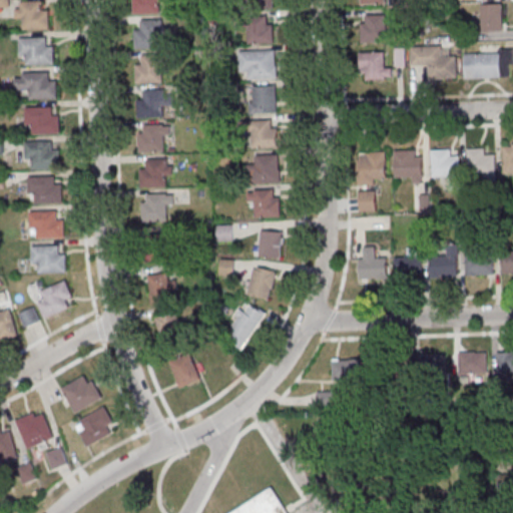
[(131,0),(132,13),(159,12),(159,1),(165,0),(131,0)]
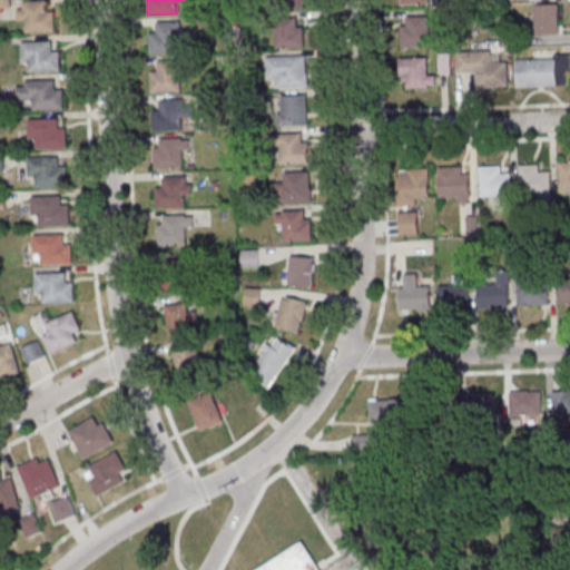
[(23,2),(46,1),(46,9),(52,9),(52,31),(25,32),(23,2)]
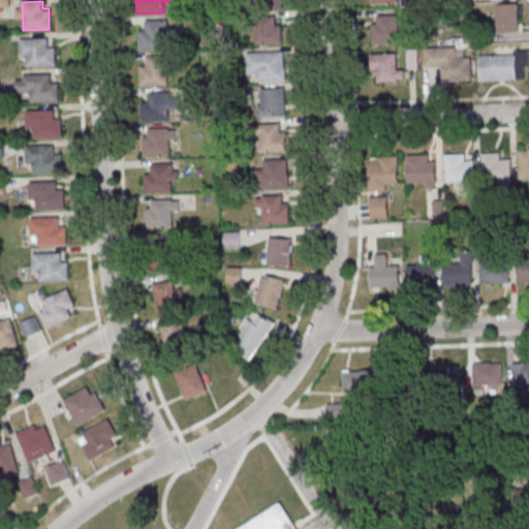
[(495,6),(518,5),(519,32),(496,33),(495,6)]
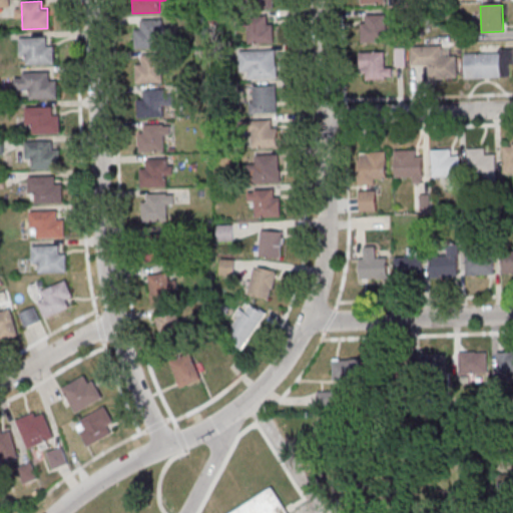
[(245,14),(266,13),(266,23),(272,23),(273,41),(246,42),(246,26),(239,27),(238,17),(245,17),(245,14)]
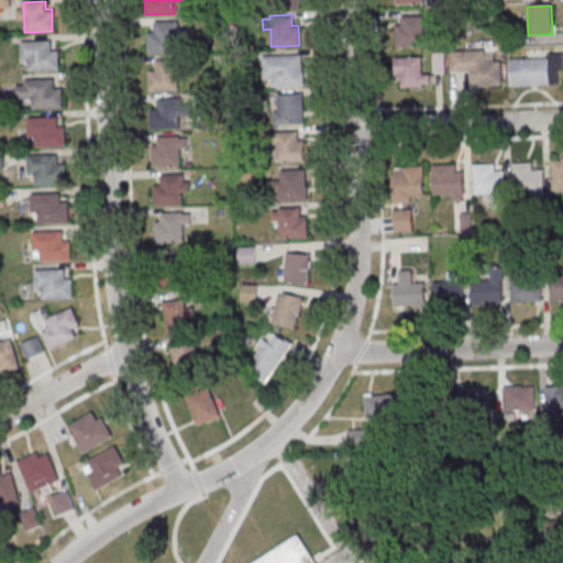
[(400,19),(422,18),(423,20),(430,20),(430,29),(423,29),(423,47),(396,48),(396,28),(400,28),(400,19)]
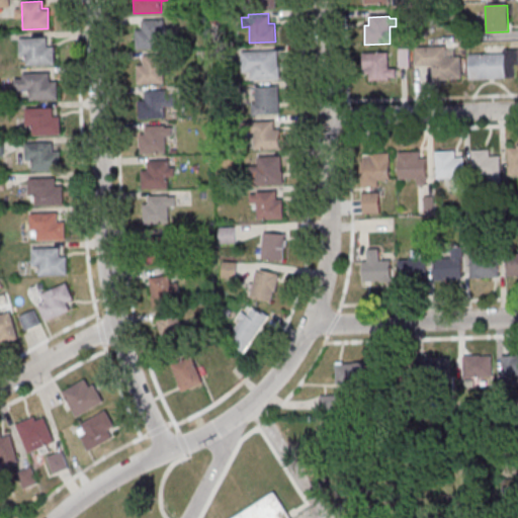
[(141,19),(141,28),(135,28),(135,48),(163,47),(162,35),(169,34),(169,25),(162,25),(162,18),(141,19)]
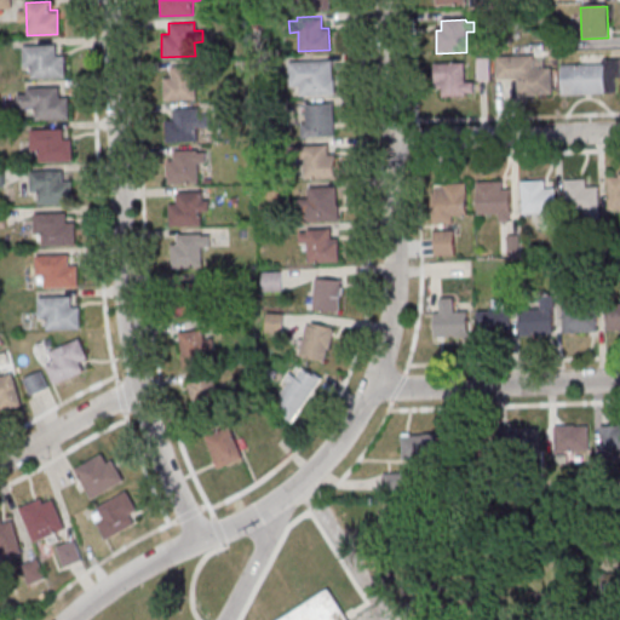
[(21,45),(55,44),(55,55),(62,53),(63,76),(29,78),(29,65),(22,65),(21,45)]
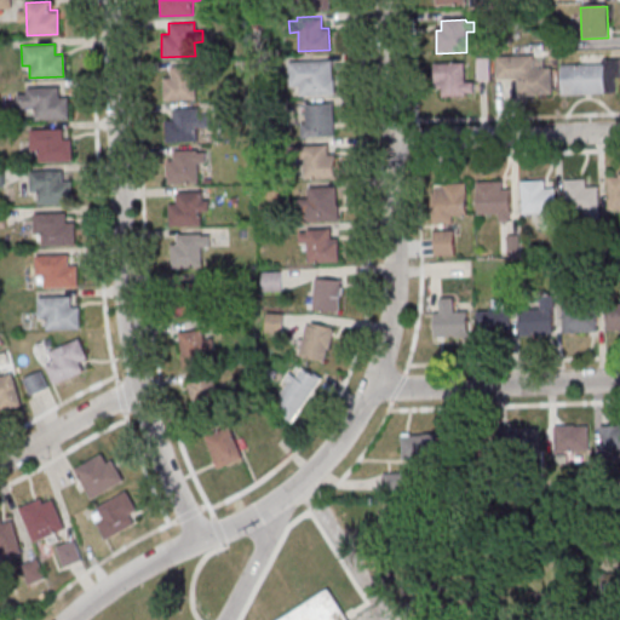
[(552,68),(538,68),(538,57),(498,57),(498,80),(521,80),(521,93),(552,93),(552,68)]
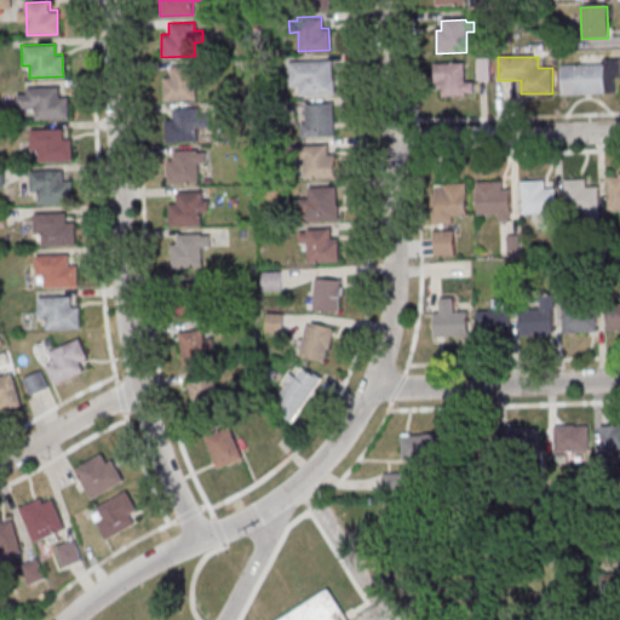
[(329,58),(331,78),(332,78),(333,93),(299,95),(298,84),(288,84),(288,61),(329,58)]
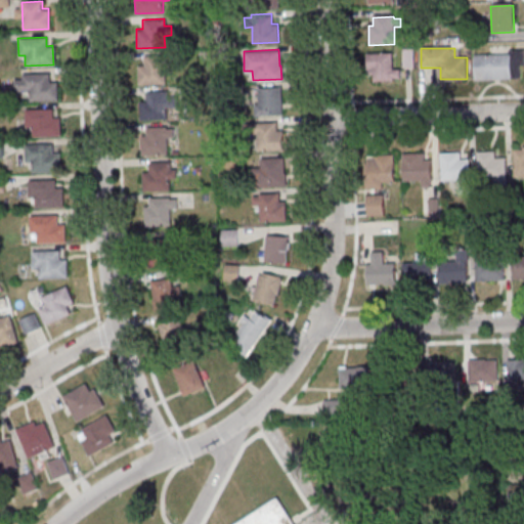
[(477,78),(523,78),(523,52),(477,52),(477,78)]
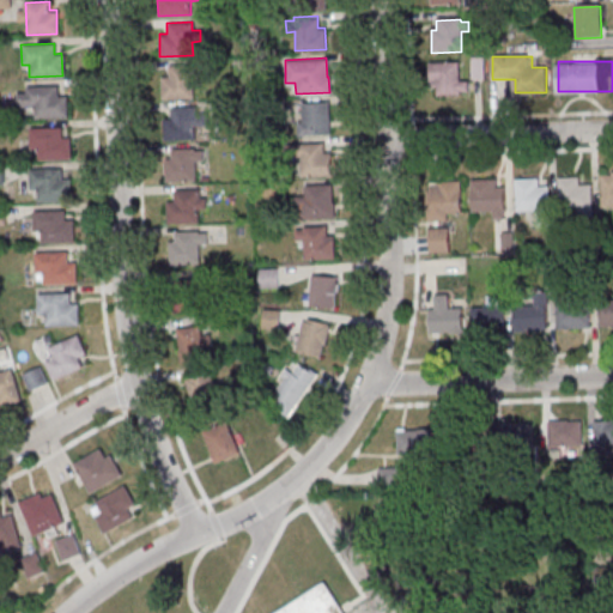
[(432,62),(432,95),(469,95),(469,82),(460,82),(460,62),(432,62)]
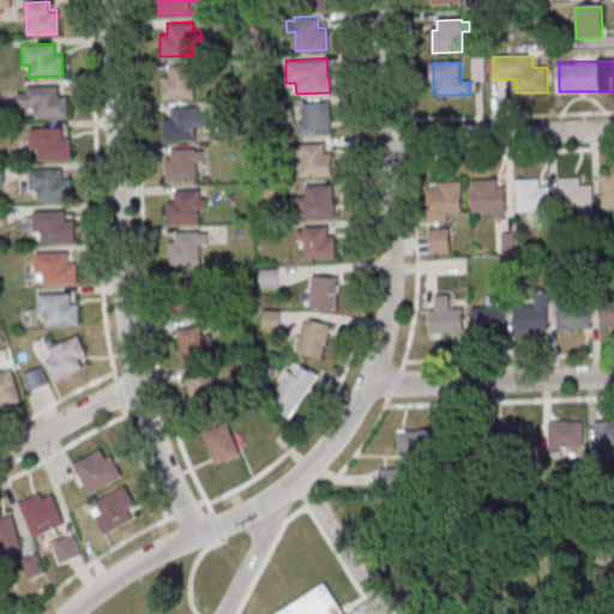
[(168,65),(168,76),(161,76),(161,98),(194,97),(193,83),(202,83),(202,72),(193,72),(193,64),(168,65)]
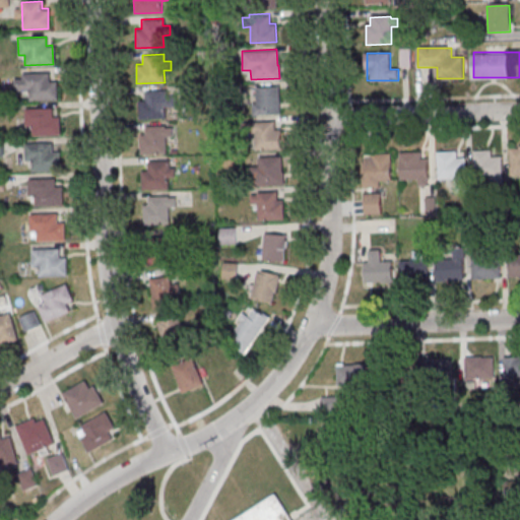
[(20,73),(49,72),(49,81),(56,80),(56,100),(28,101),(28,89),(12,90),(12,78),(21,78),(20,73)]
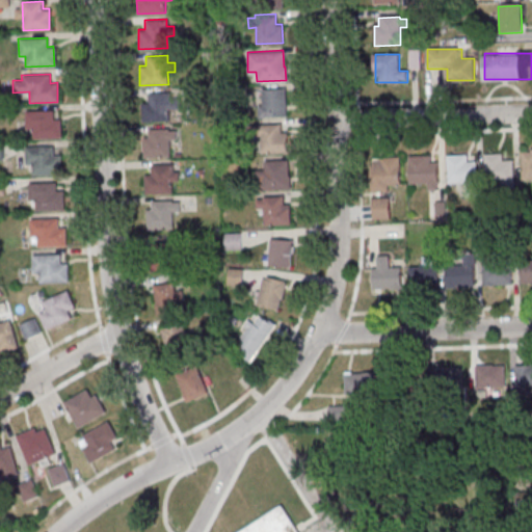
[(288,118),(288,90),(261,90),(261,118),(288,118)]
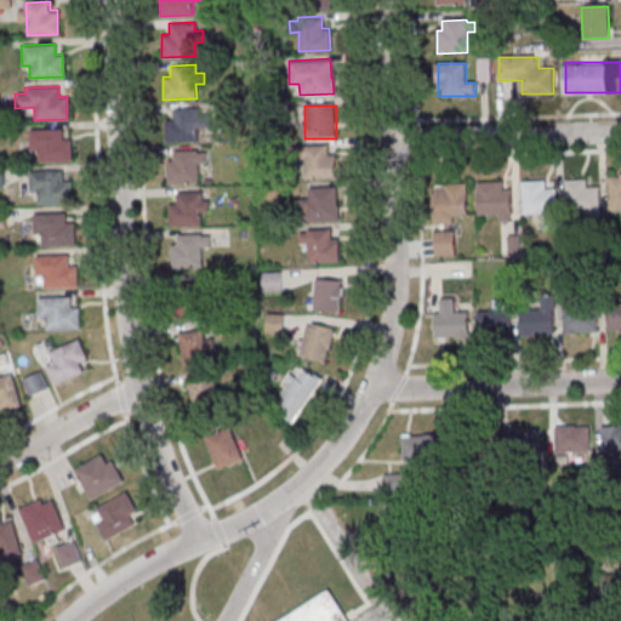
[(171,107),(172,118),(164,119),(165,142),(198,141),(197,126),(205,126),(205,115),(197,115),(197,107),(171,107)]
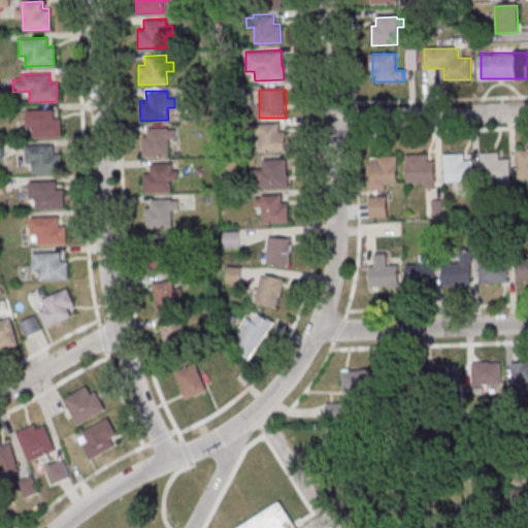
[(24,109),(53,109),(53,117),(59,117),(59,137),(33,137),(33,127),(25,127),(24,109)]
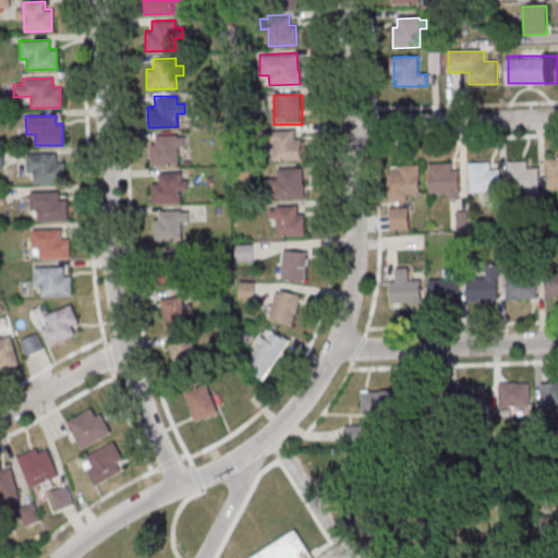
[(275,131),(275,161),(302,161),(302,131),(275,131)]
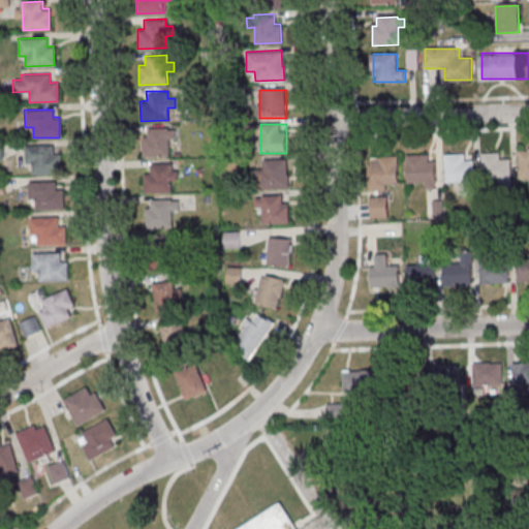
[(147,127),(147,136),(139,136),(141,156),(168,155),(168,137),(175,137),(175,128),(167,129),(167,126),(147,127)]
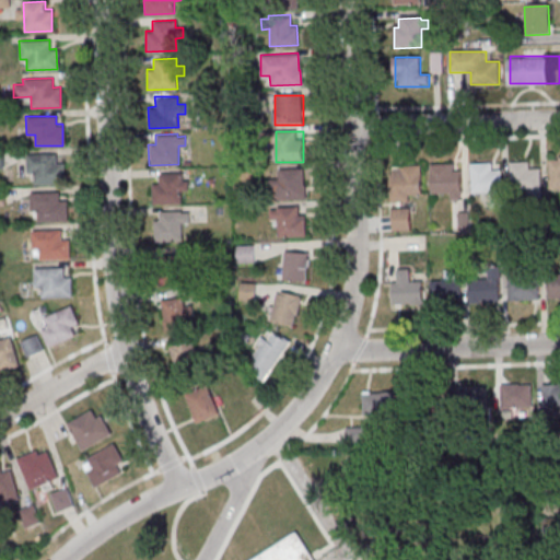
[(25,154),(55,153),(55,162),(63,162),(63,183),(33,183),(33,172),(26,172),(25,154)]
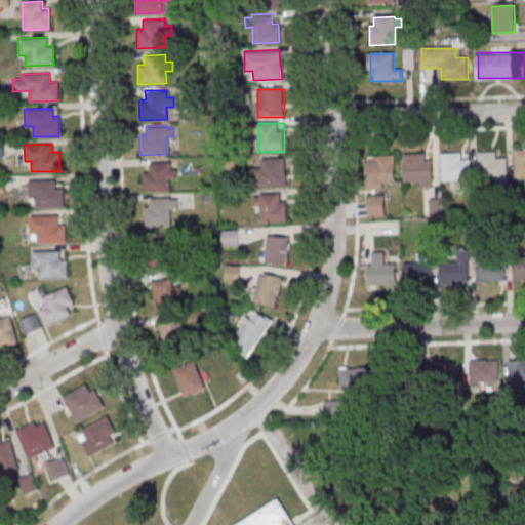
[(524,148),(513,149),(514,176),(524,175),(524,148)]
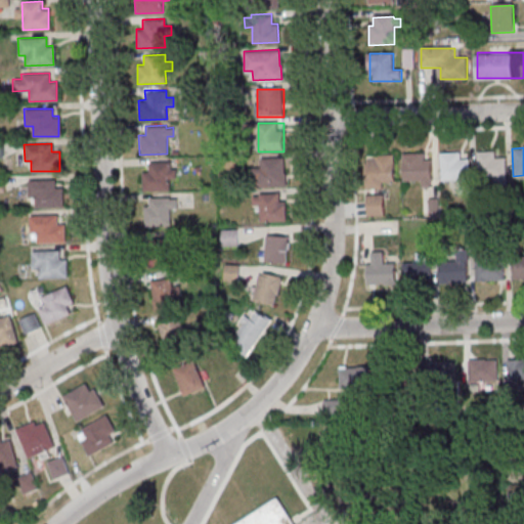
[(476,151),(477,178),(494,178),(494,185),(504,185),(504,178),(506,178),(505,157),(494,158),(493,150),(476,151)]
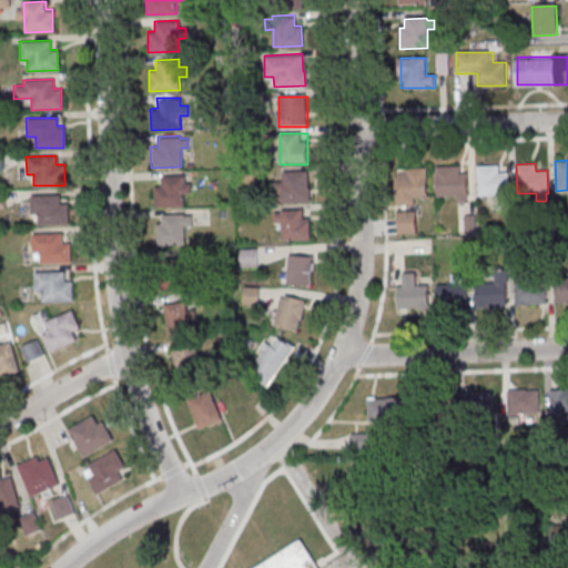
[(476,165),(477,194),(495,194),(496,209),(508,209),(507,171),(498,171),(497,164),(476,165)]
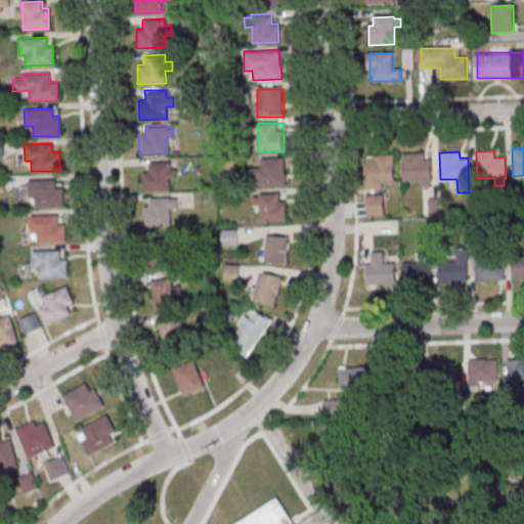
[(401,153),(402,180),(420,179),(420,186),(429,186),(429,180),(431,180),(430,159),(424,159),(423,153),(401,153)]
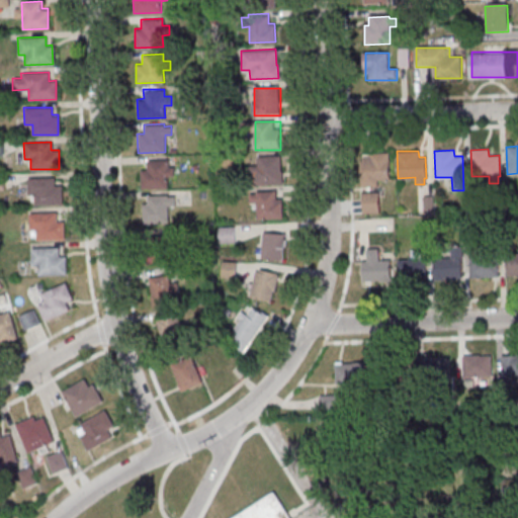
[(361,185),(391,185),(391,153),(361,153),(361,185)]
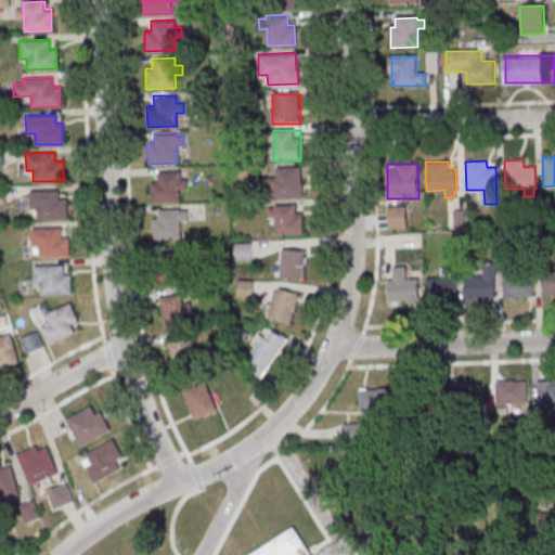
[(304,198),(304,168),(273,168),(273,198),(304,198)]
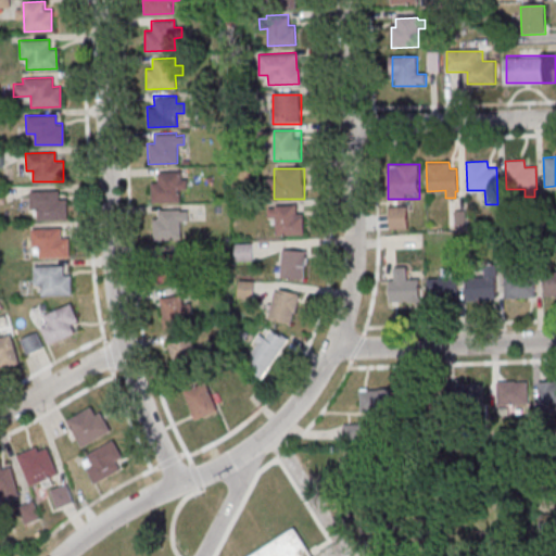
[(156,172),(158,181),(150,181),(151,202),(180,201),(180,189),(187,189),(187,178),(179,179),(179,171),(156,172)]
